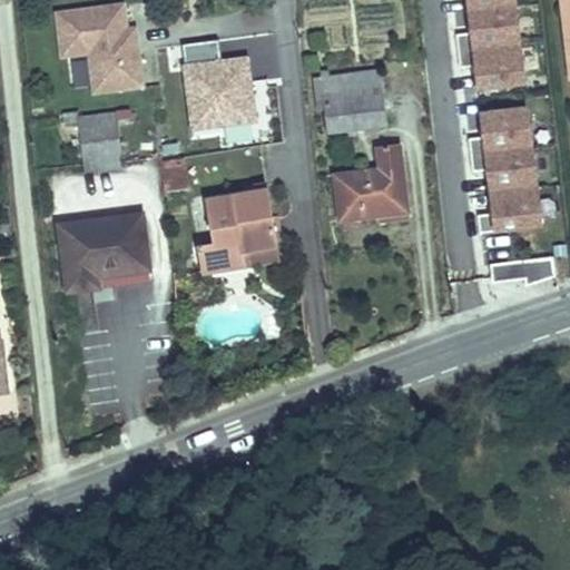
[(514,0),(469,0),(479,89),(524,85),(514,0)]
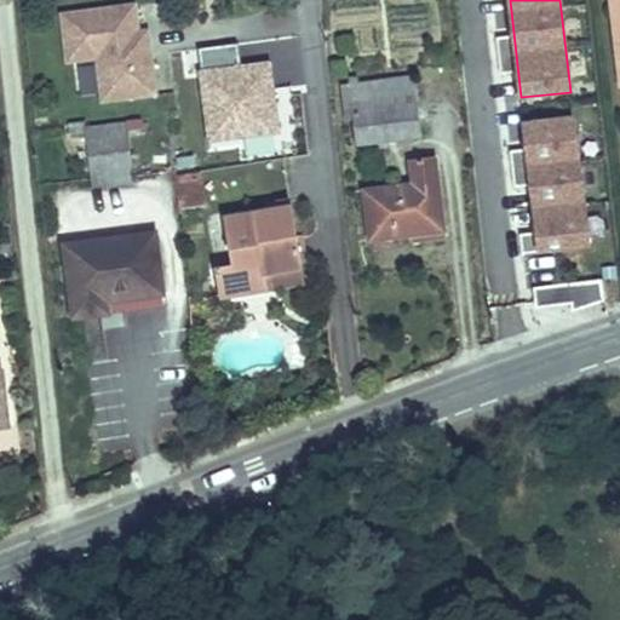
[(136,4),(59,12),(65,63),(98,59),(103,99),(156,93),(148,28),(138,29),(136,4)]
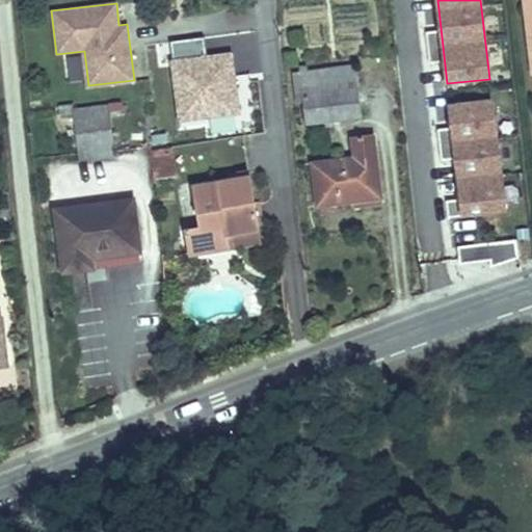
[(205,36),(170,41),(180,120),(239,112),(232,52),(207,55),(205,36)]
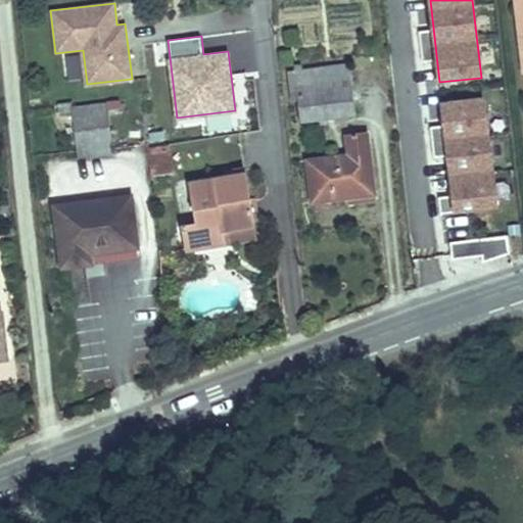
[(344,64),(296,69),(303,116),(351,110),(344,64)]
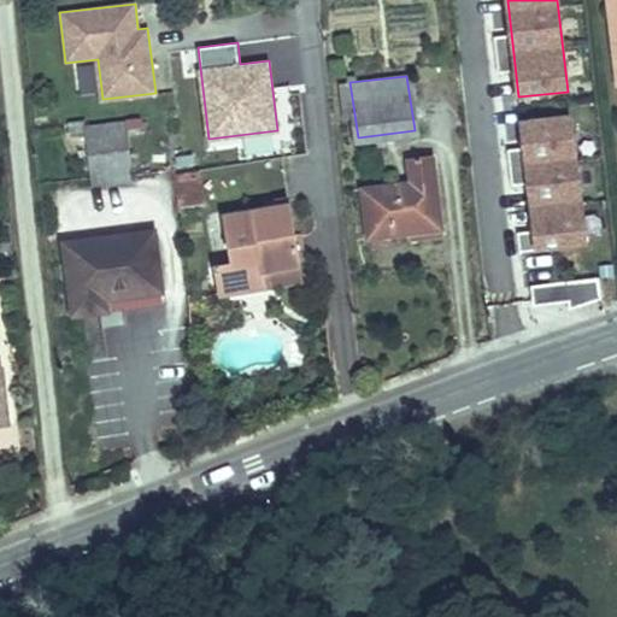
[(571,117),(521,123),(539,253),(588,246),(571,117)]
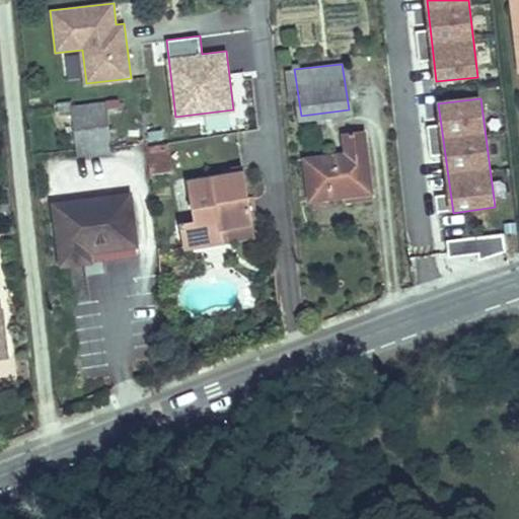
[(75,104),(77,131),(116,128),(112,100),(75,104)]
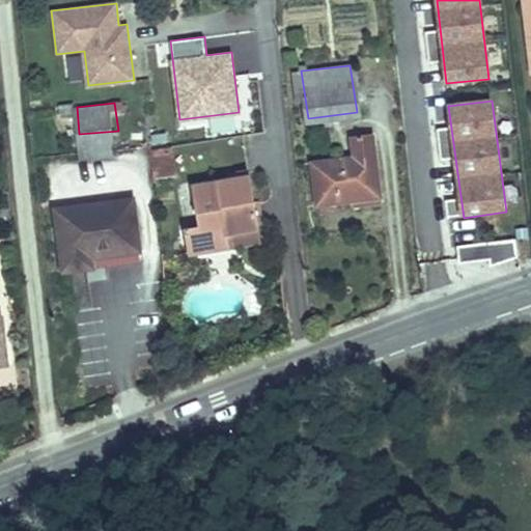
[(352,156),(314,158),(317,197),(379,192),(373,130),(351,132),(352,156)]
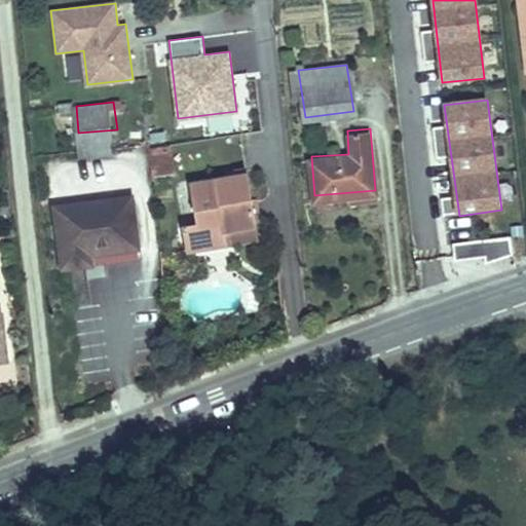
[(117,129),(78,133),(80,158),(119,154),(117,129)]
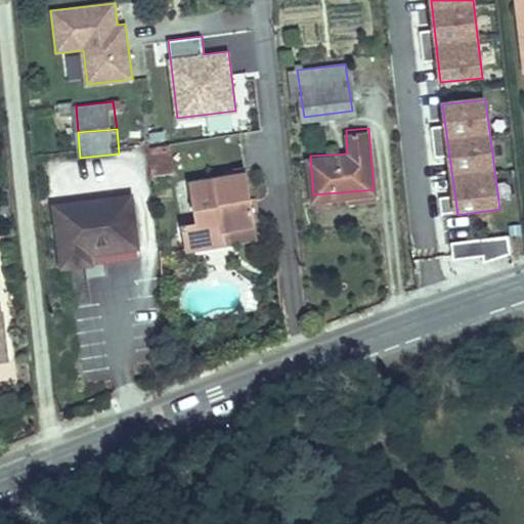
[(146,151),(154,177),(173,172),(166,146),(146,151)]
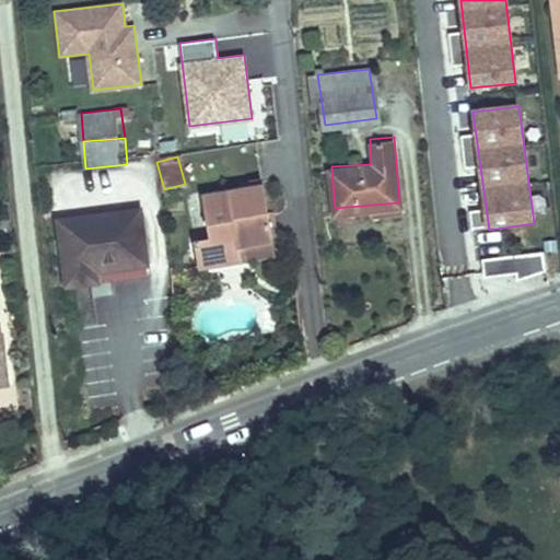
[(127,164),(85,168),(86,179),(128,175),(127,164)]
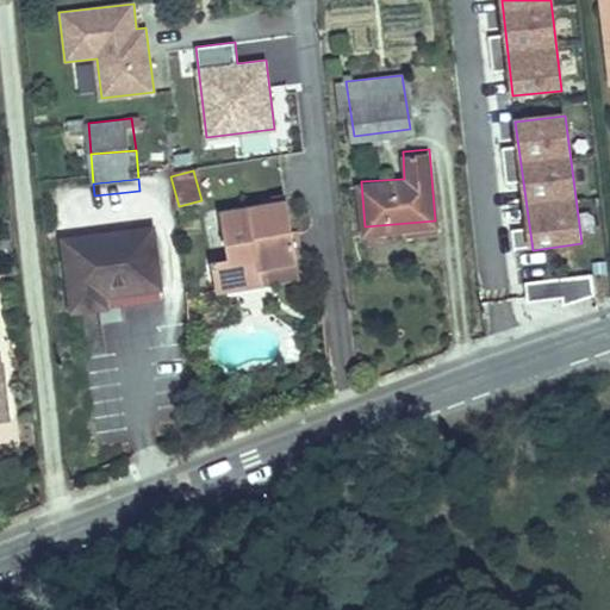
[(236,262),(219,267),(223,286),(304,269),(291,200),(226,215),(236,262)]
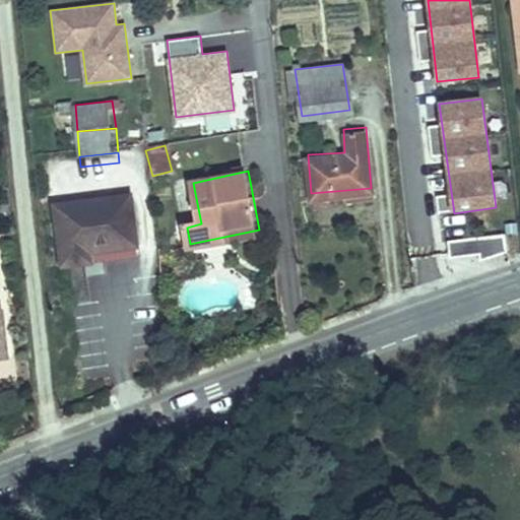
[(134,198),(61,207),(66,266),(141,257),(134,198)]
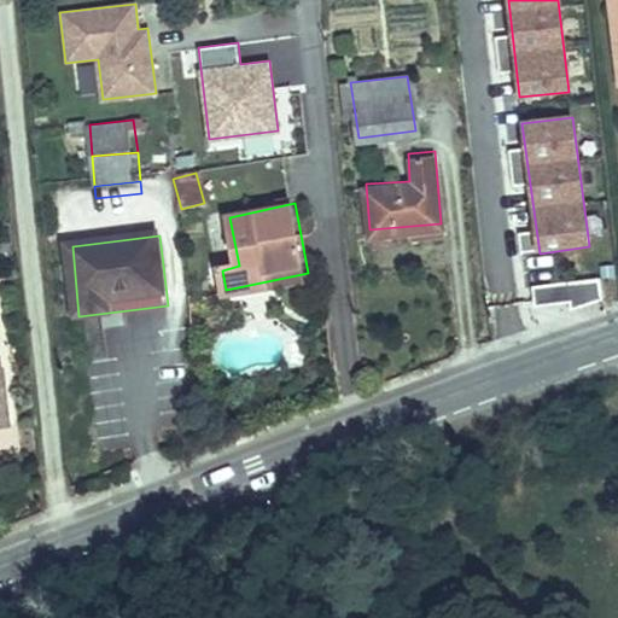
[(599,280),(532,289),(535,307),(572,302),(571,309),(601,299),(599,280)]
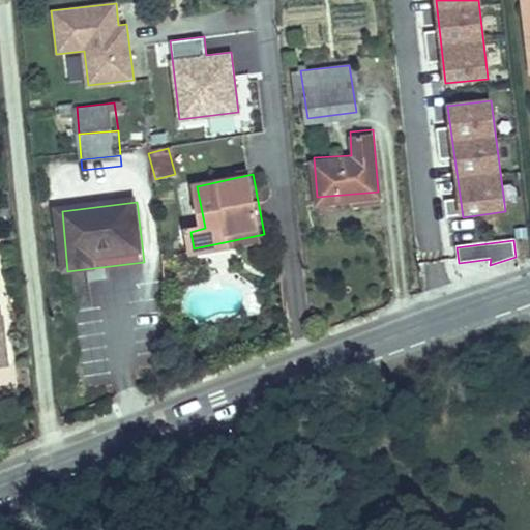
[(68,311),(90,310),(89,276),(67,276),(68,311)]
